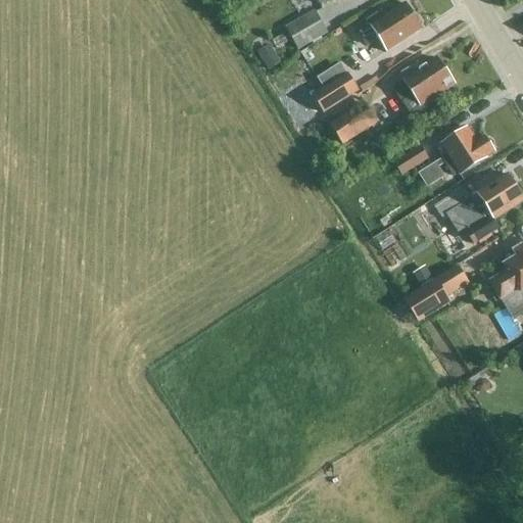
[(386,53),(422,31),(406,4),(384,17),(381,12),(367,21),(367,22),(357,30),(364,41),(374,34),(386,53)]
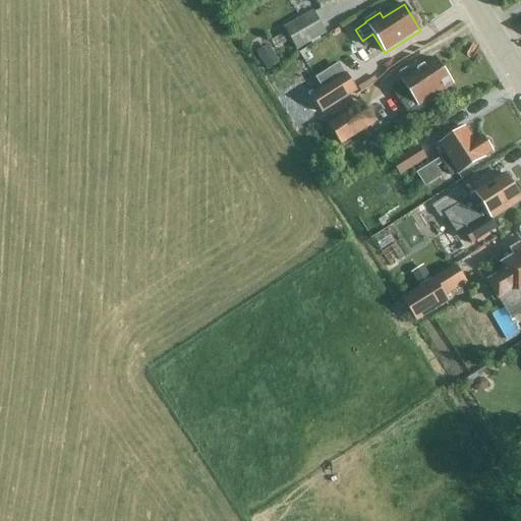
[(286,26),(299,49),(328,33),(314,10),(286,26)]
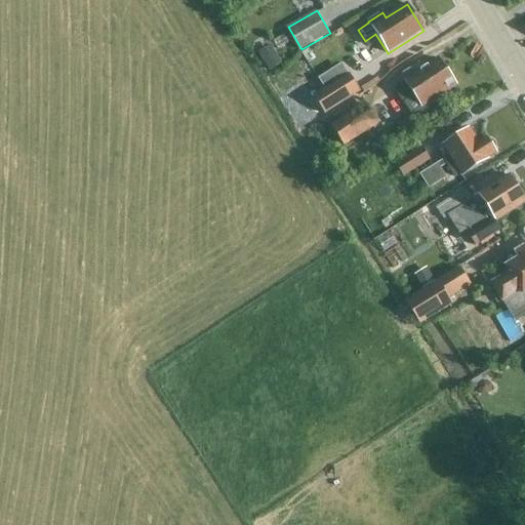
[(282,64),(271,46),(257,53),(269,72),(282,64)]
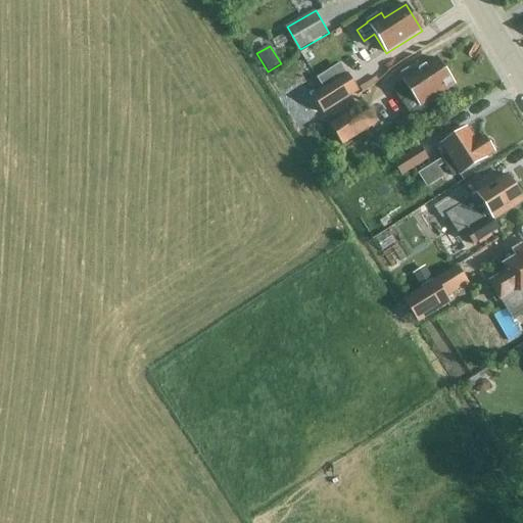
[(430,100),(454,84),(437,59),(420,70),(417,65),(403,75),(407,80),(403,82),(403,83),(392,89),(401,103),(402,103),(410,114),(426,116),(437,110),(430,100)]
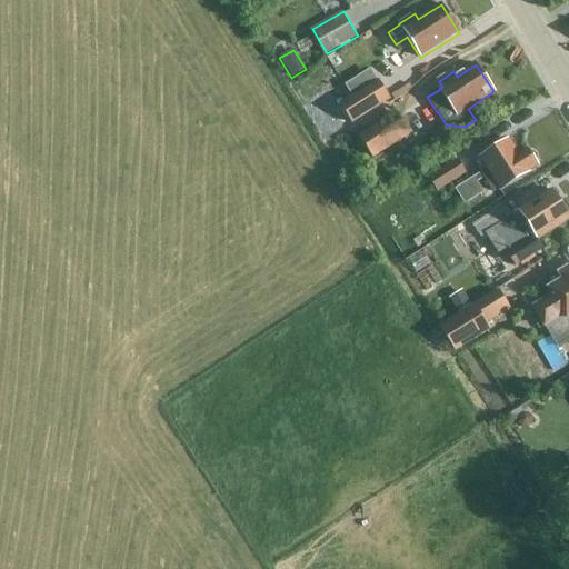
[(340,103),(352,123),(391,100),(379,80),(378,80),(370,69),(346,85),(352,97),(340,103)]
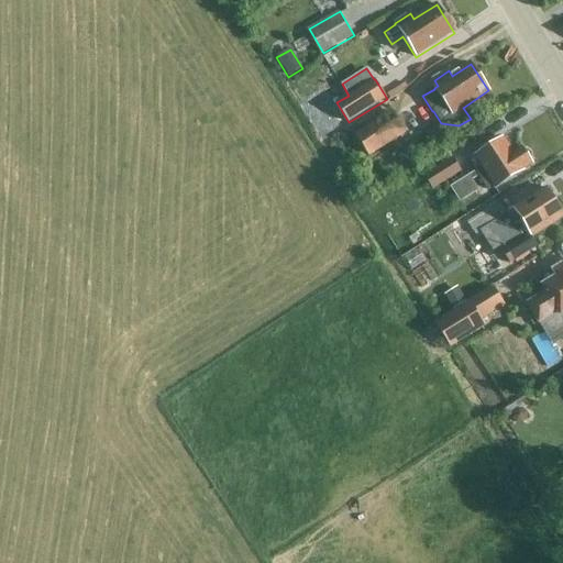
[(385,103),(349,127),(367,157),(405,134),(385,103)]
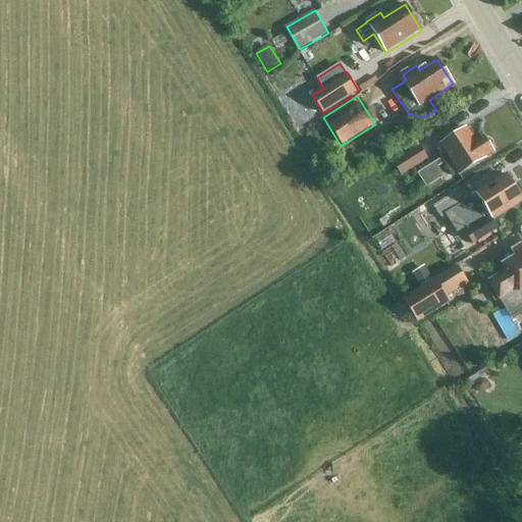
[(488,139),(486,141),(484,138),(476,143),(467,128),(440,145),(447,156),(418,174),(426,188),(444,177),(437,167),(445,163),(455,178),(486,158),(493,153),(491,150),(494,148),(488,139)]
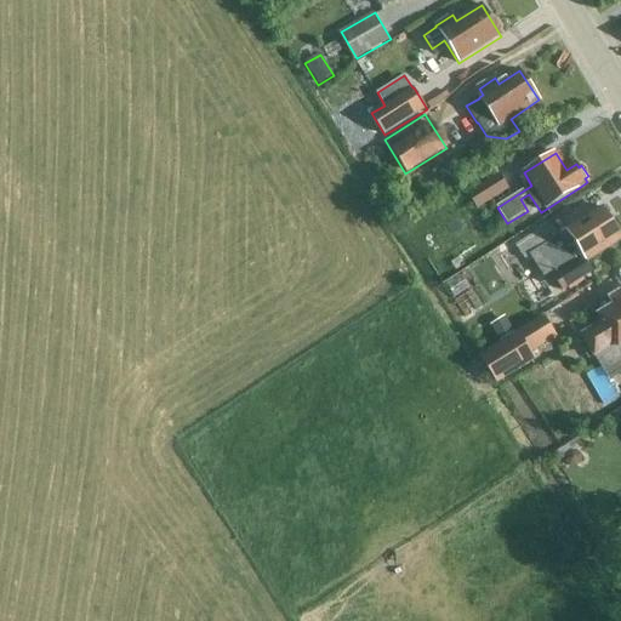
[(494,165),(471,180),(484,200),(507,187),(494,165)]
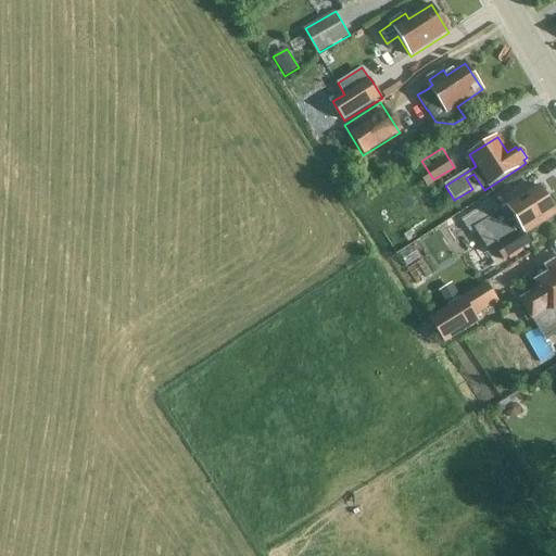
[(525,235),(555,214),(555,210),(541,186),(502,211),(509,224),(516,220),(522,231),(496,249),(504,261),(530,243),(525,235)]
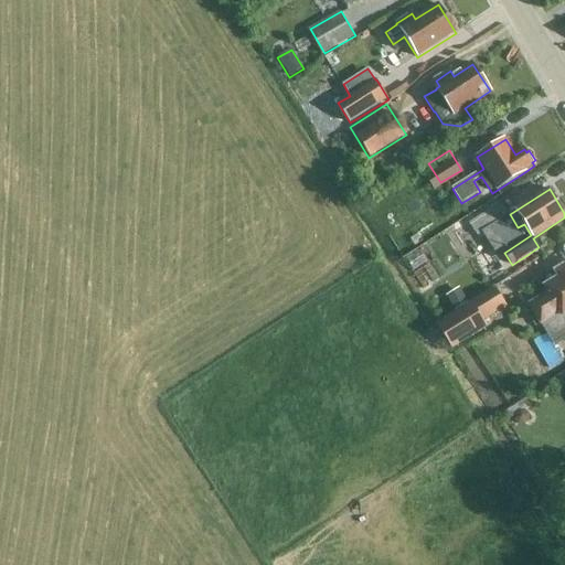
[(490,210),(470,223),(478,235),(499,223),(490,210)]
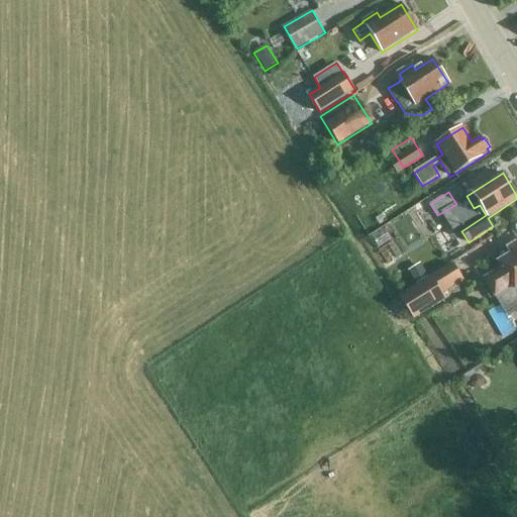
[(516,250),(498,263),(502,269),(485,279),(495,297),(512,286),(515,290),(516,289),(516,250)]
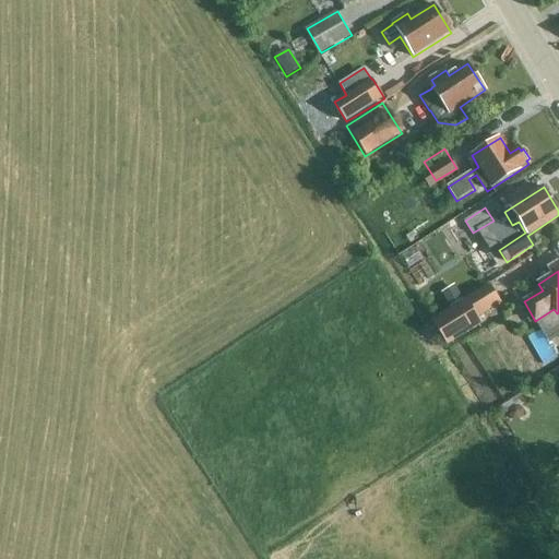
[(494,282),(436,319),(451,343),(486,322),(482,316),(506,300),(494,282)]
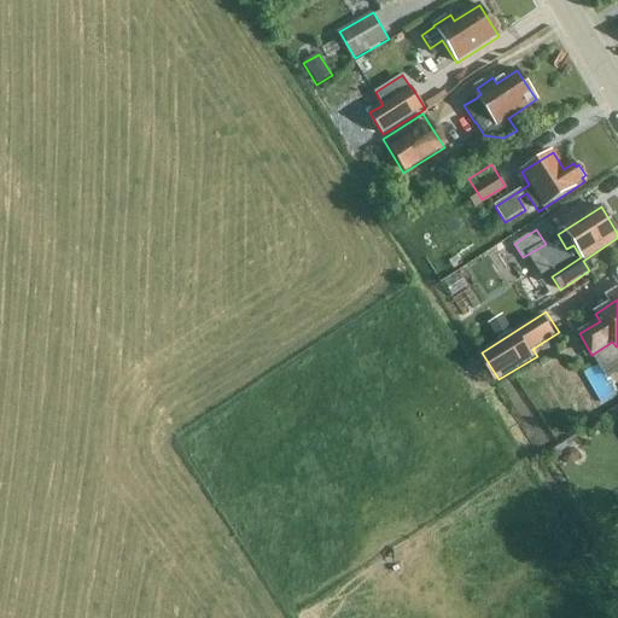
[(559,431),(549,438),(555,445),(564,438),(559,431)]
